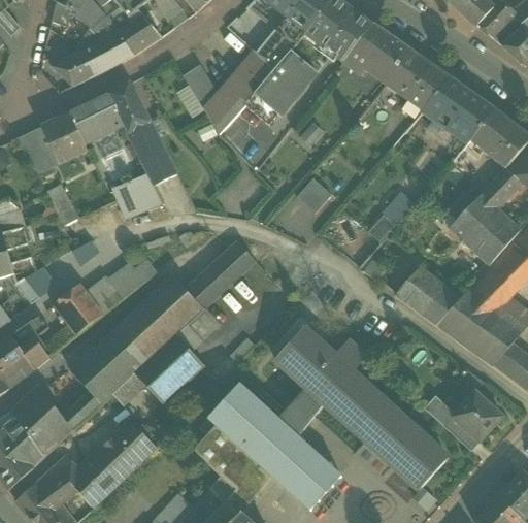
[(73,9),(58,0),(56,0),(51,20),(65,25),(73,9)]
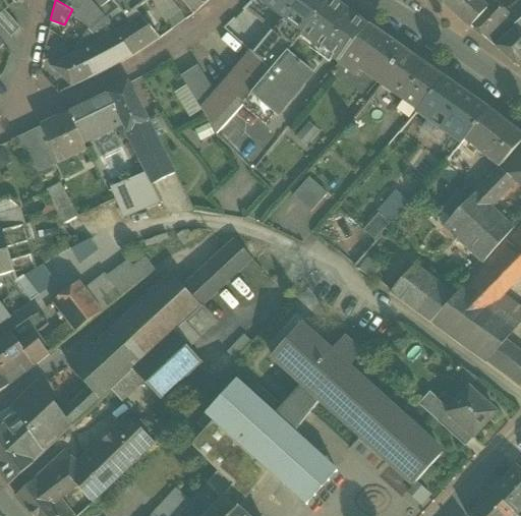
[(57,0),(72,9),(76,11),(74,14),(85,22),(89,25),(93,31),(98,25),(99,26),(107,17),(105,14),(97,5),(93,0),(57,0)]
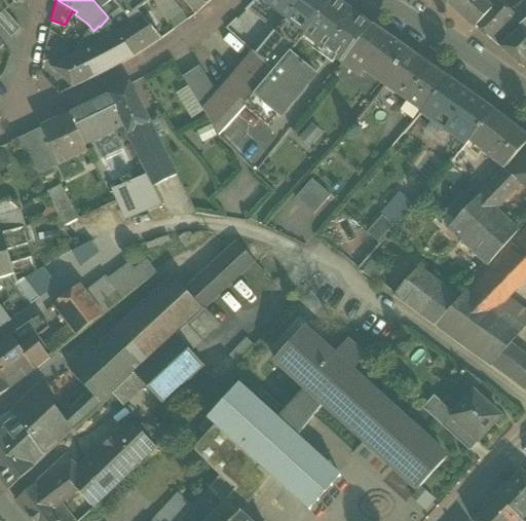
[(114,0),(119,5),(126,14),(137,7),(146,0),(114,0)]
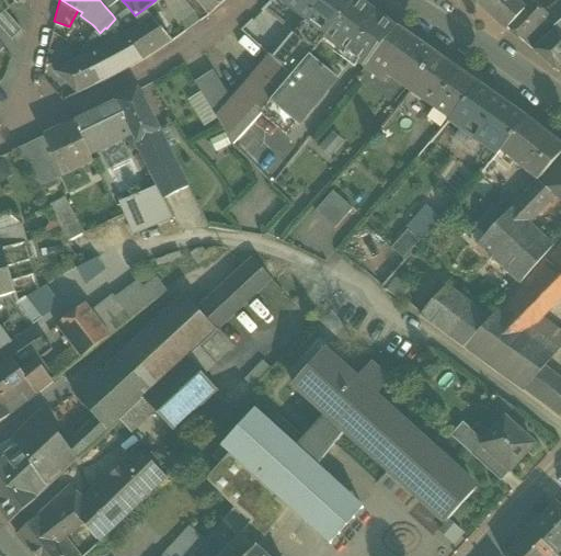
[(197,0),(208,12),(221,0),(197,0)]
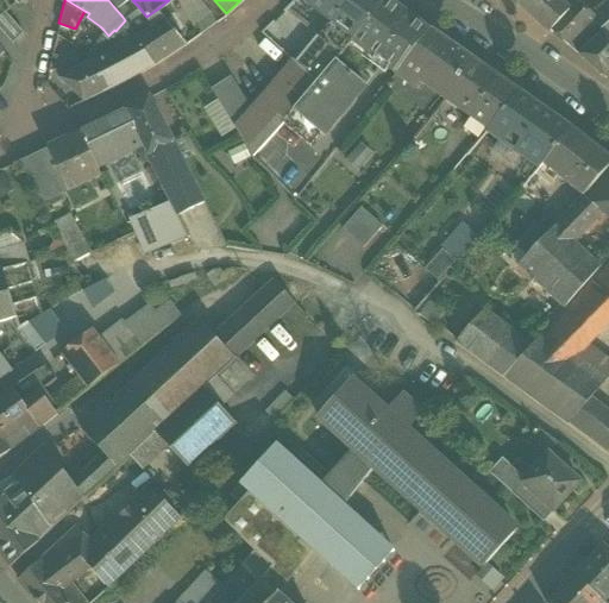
[(306,0),(341,26),(336,33),(349,43),(353,36),(382,0),(306,0)]
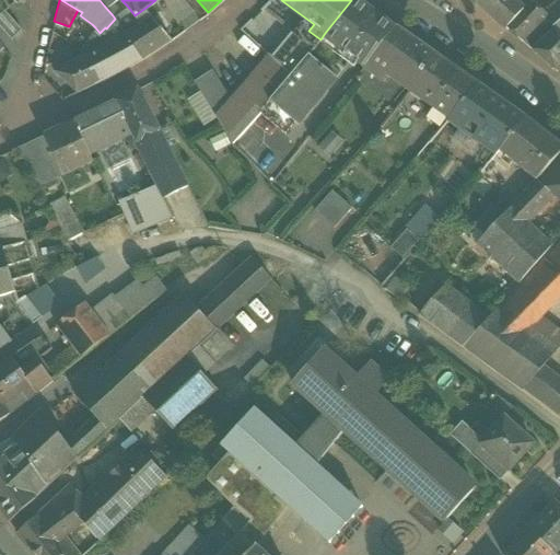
[(394,25),(360,0),(351,0),(325,33),(364,62),(394,25)]
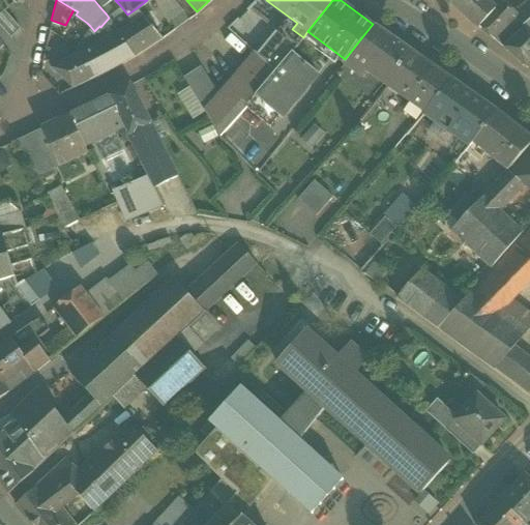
[(452,0),(470,16),(483,0),(452,0)]
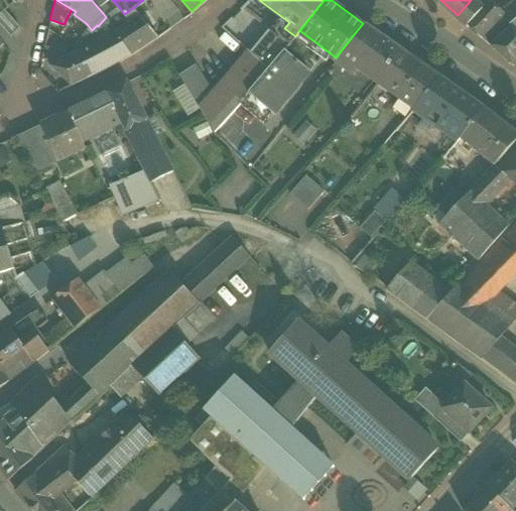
[(503,8),(494,0),(487,0),(466,21),(486,39),(508,19),(500,12),(503,8)]
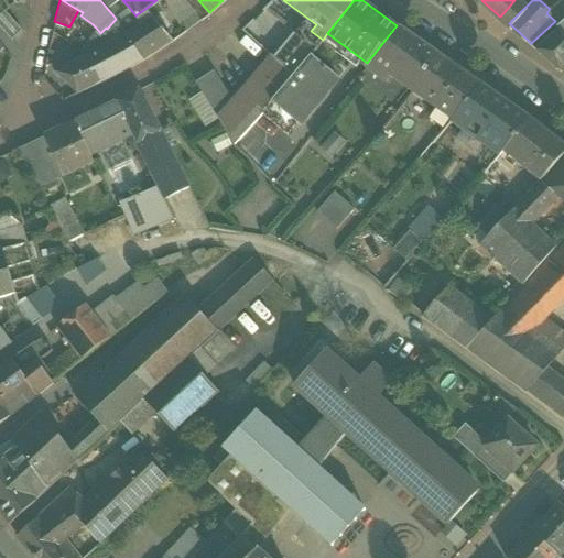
[(563,13),(563,0),(559,0),(554,4),(563,13)]
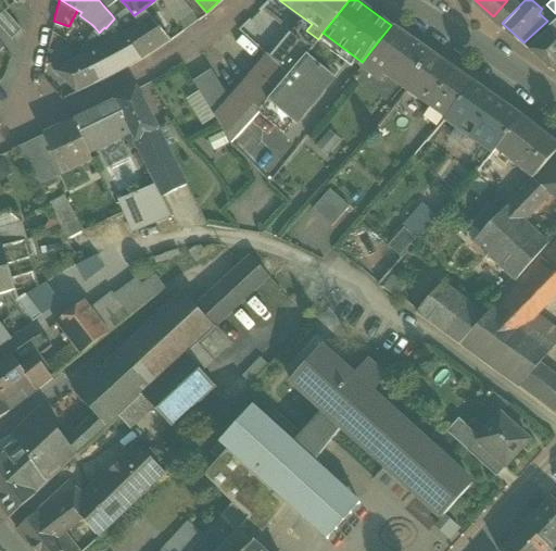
[(126,5),(112,15),(114,19),(124,30),(150,14),(144,8),(134,15),(126,5)]
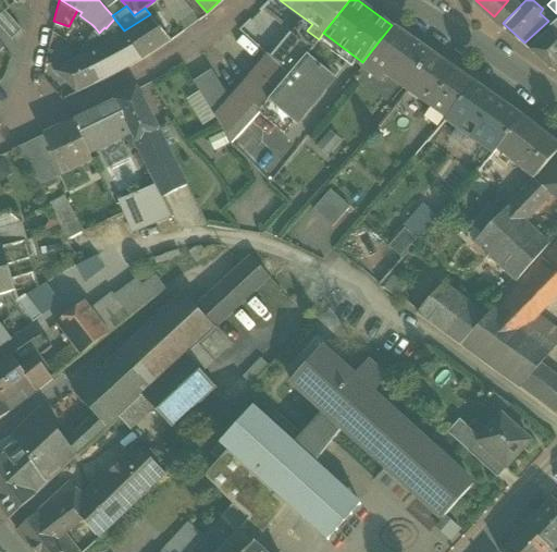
[(22,27),(4,8),(0,11),(0,22),(12,36),(22,27)]
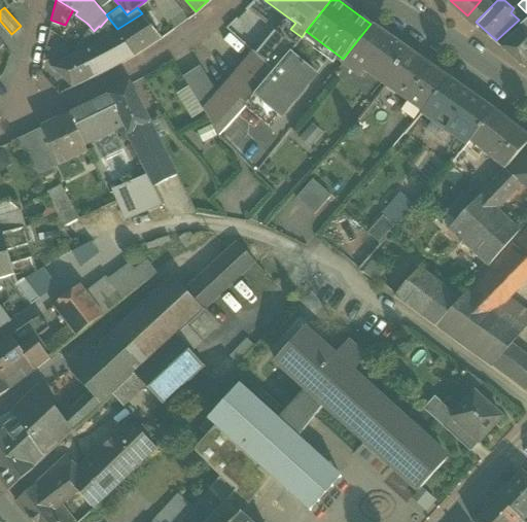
[(117,29),(135,53),(162,35),(142,13),(117,29)]
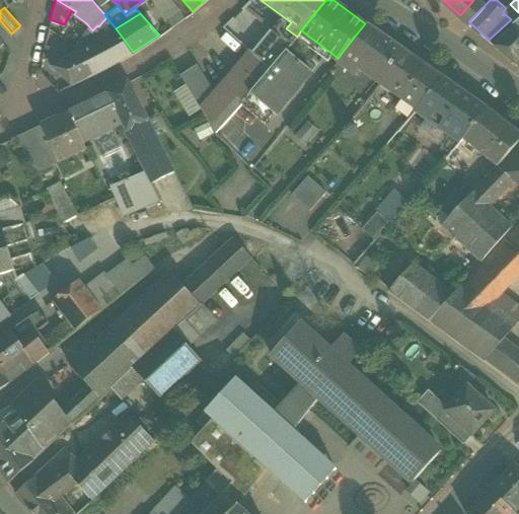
[(338,58),(337,59),(356,72),(360,66),(380,82),(380,81),(379,80),(402,47),(366,21),(338,58)]
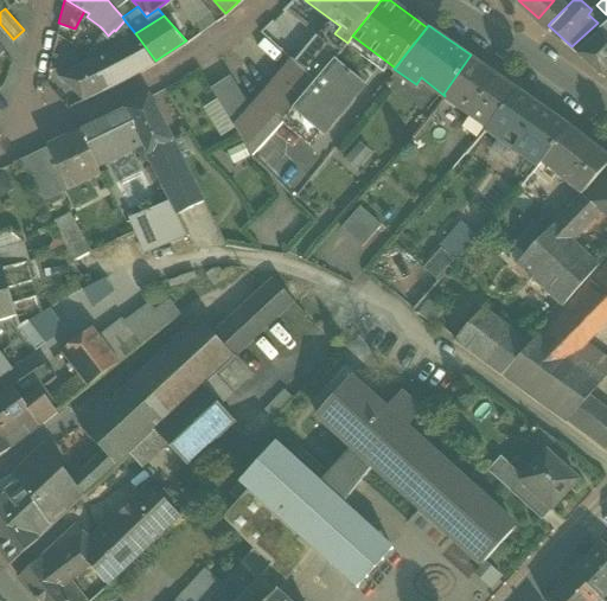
[(606,31),(600,25),(574,48),(602,74),(606,68),(606,31)]
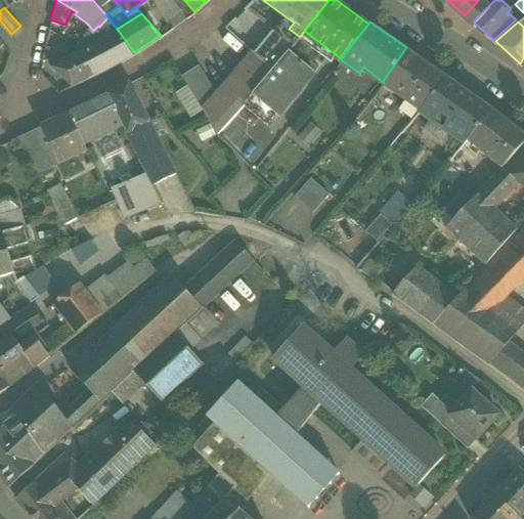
[(89,26),(75,45),(78,51),(84,48),(86,47),(101,39),(107,35),(99,27),(98,26),(93,31),(89,26)]
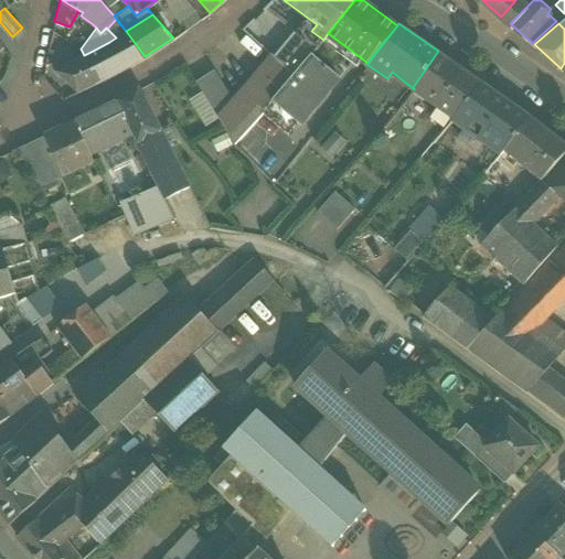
[(295,30),(274,55),(295,74),(312,53),(316,47),(306,39),(295,30)]
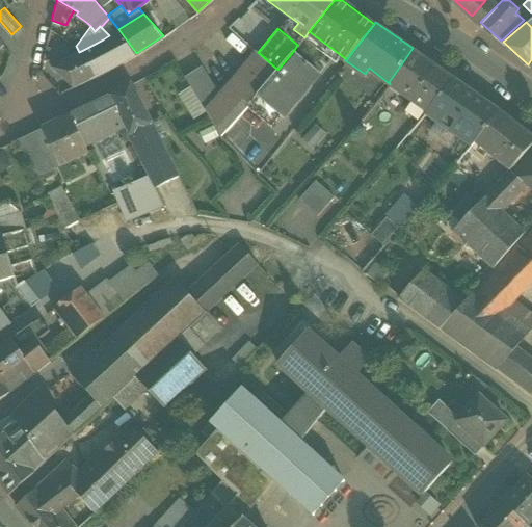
[(87,48),(85,49),(101,73),(136,53),(118,29),(109,35),(103,40),(87,48)]
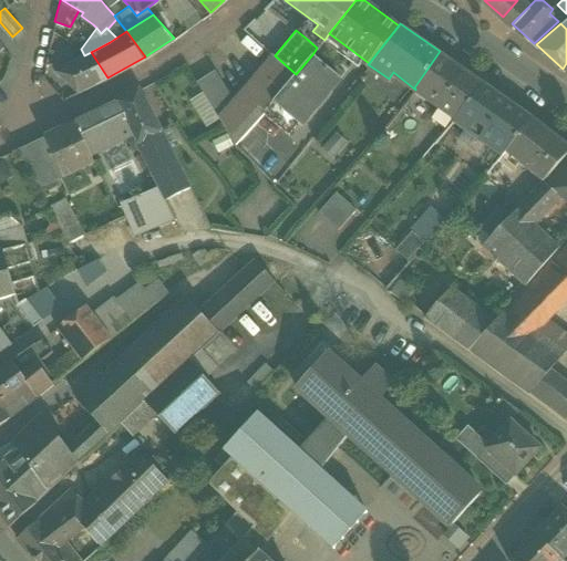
[(325,40),(312,31),(307,39),(317,48),(325,40)]
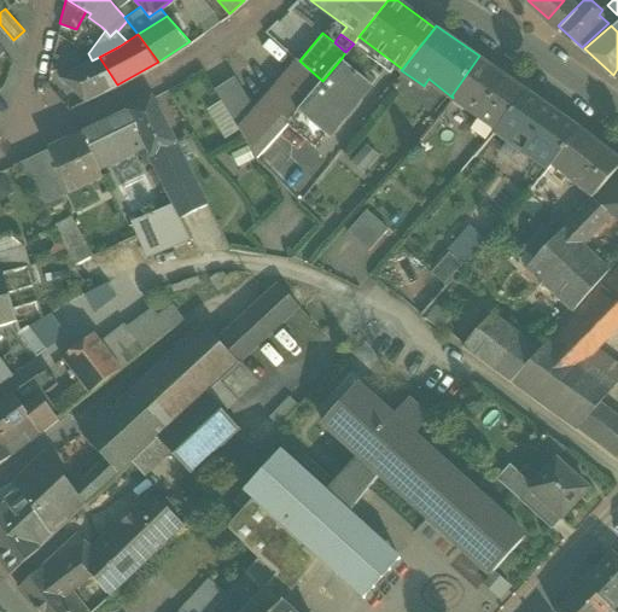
[(479,56),(452,95),(453,97),(495,126),(496,127),(526,89),(479,56)]
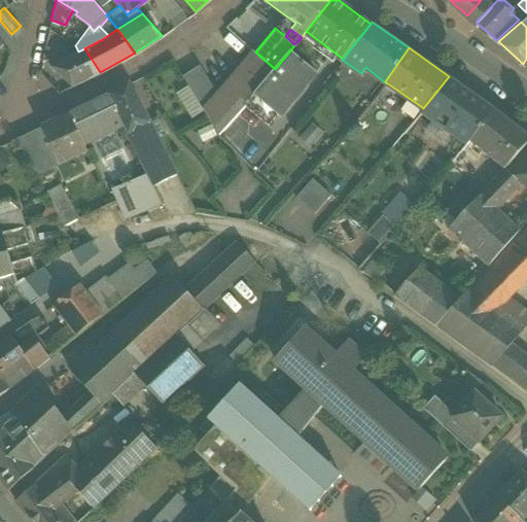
[(78,51),(50,65),(72,84),(100,72),(84,48),(78,51)]
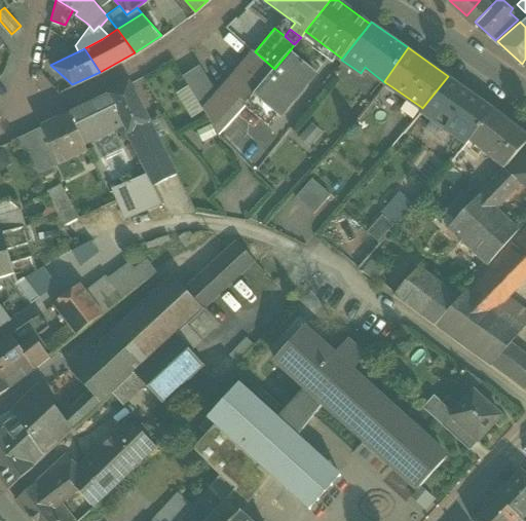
[(215,91),(201,106),(218,133),(247,101),(254,92),(274,69),(255,51),(252,48),(215,91)]
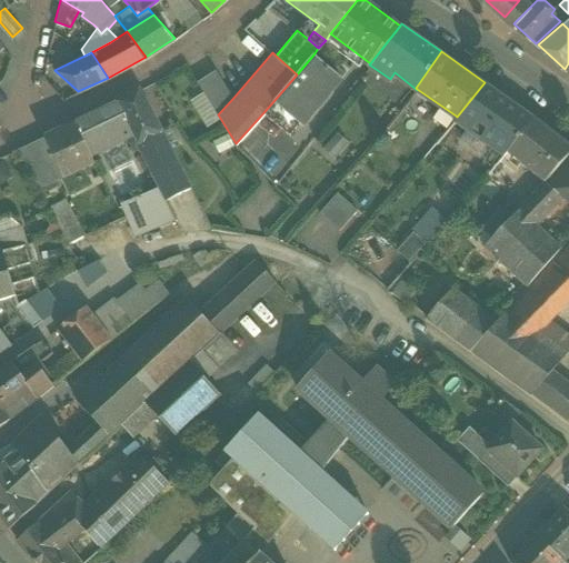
[(297,74),(275,100),(300,122),(340,74),(315,53),(297,74)]
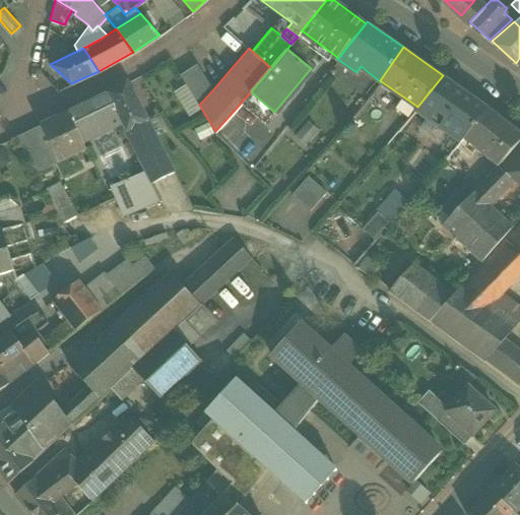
[(212,90),(196,64),(180,74),(199,105),(212,90)]
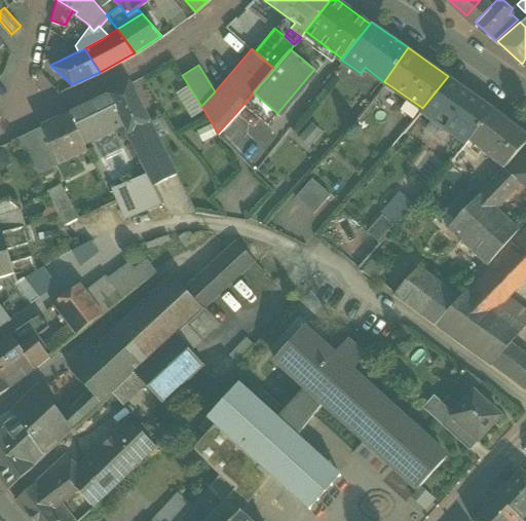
[(493,107),(448,76),(422,108),(421,107),(419,110),(464,142),(467,138),(493,107)]
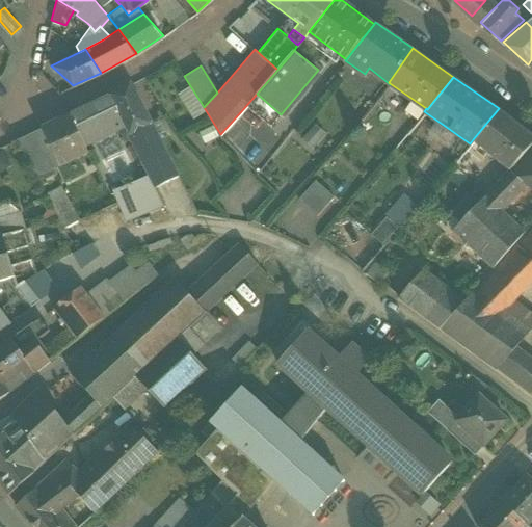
[(131,81),(109,94),(126,124),(129,131),(129,132),(151,120),(131,81)]
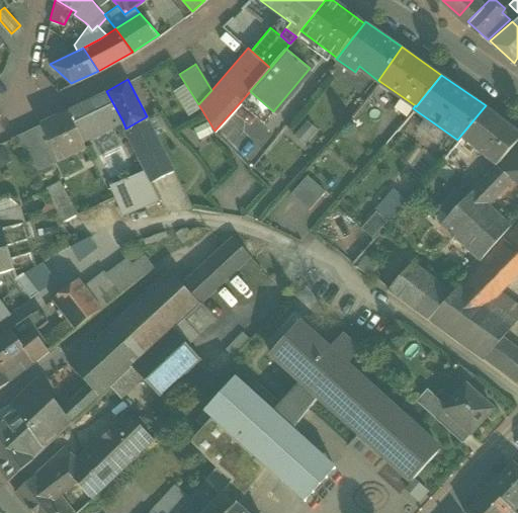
[(106,91),(68,109),(83,140),(122,120),(106,91)]
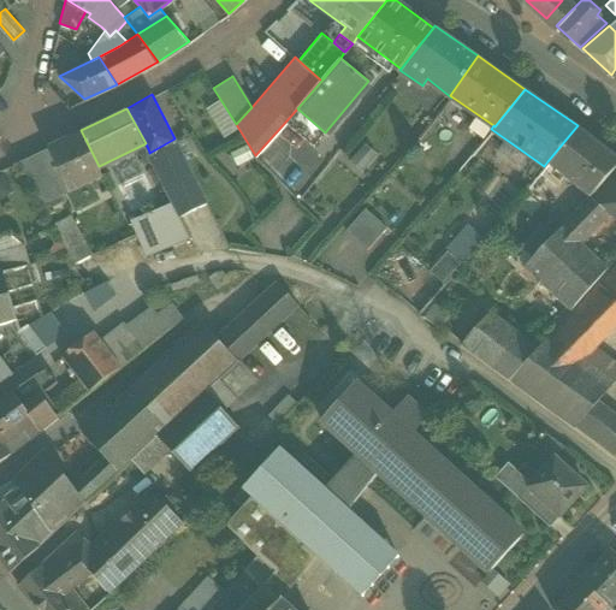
[(615,161),(615,153),(578,125),(548,161),(588,194),(615,161)]
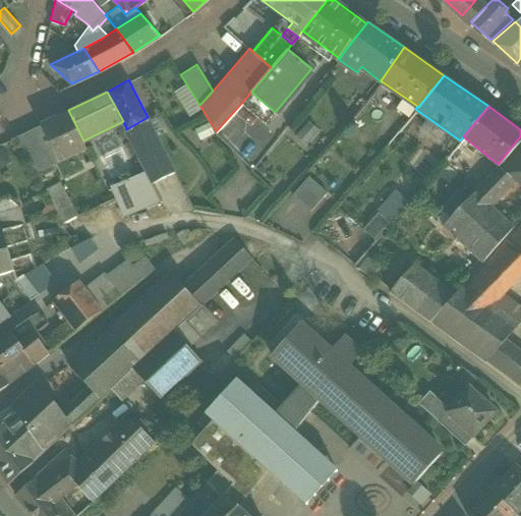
[(68,110),(40,123),(57,160),(85,147),(68,110)]
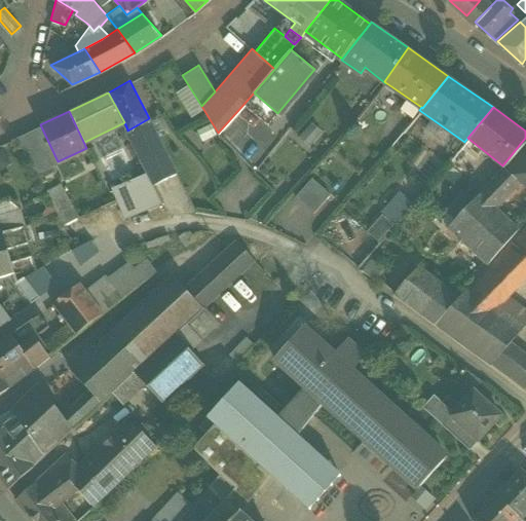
[(176,172),(149,118),(127,131),(127,129),(126,131),(147,172),(153,183),(176,172)]
